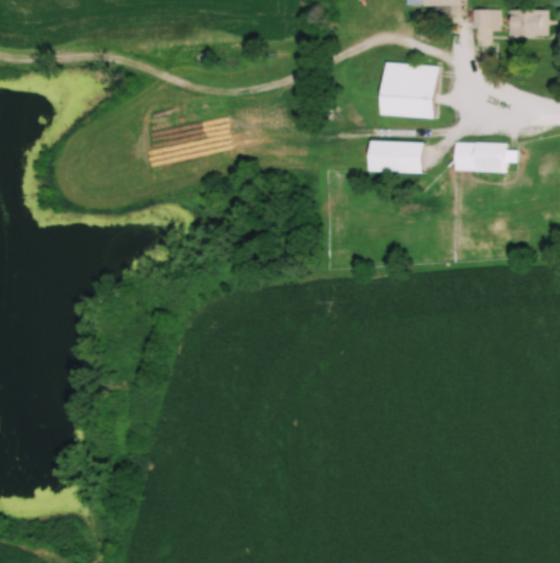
[(485,45),(485,31),(498,31),(498,10),(473,10),(473,45),(485,45)]
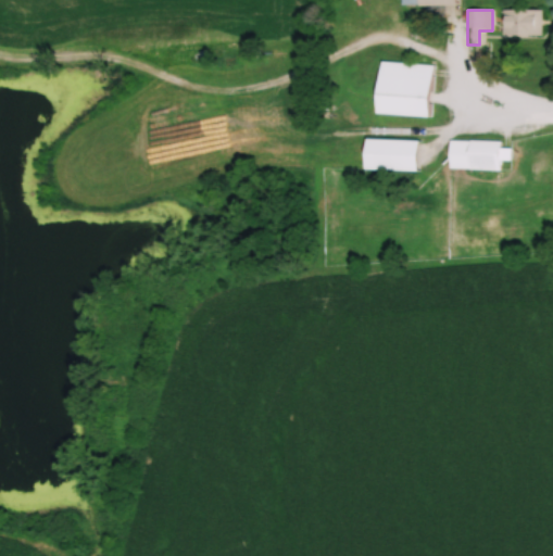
[(542,10),(503,10),(503,37),(542,37),(542,10)]
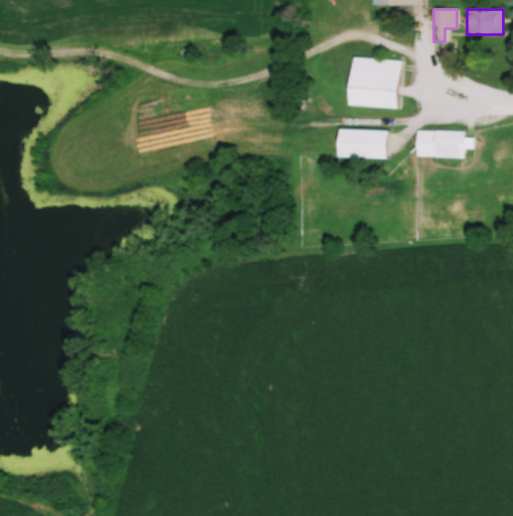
[(353,54),(400,58),(395,104),(348,100),(353,54)]
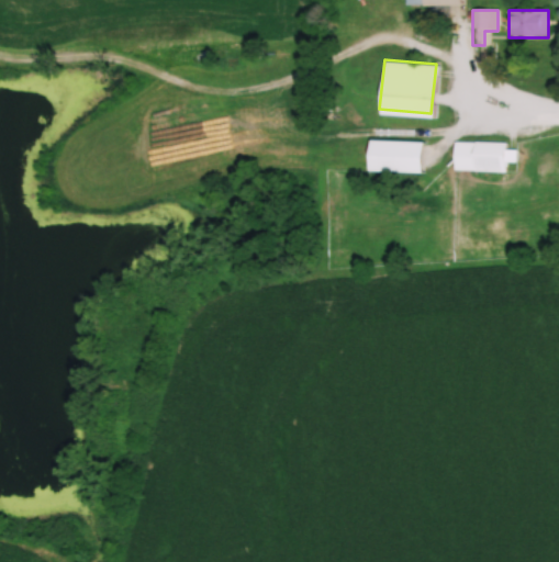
[(418,137),(417,167),(367,165),(368,135),(418,137)]
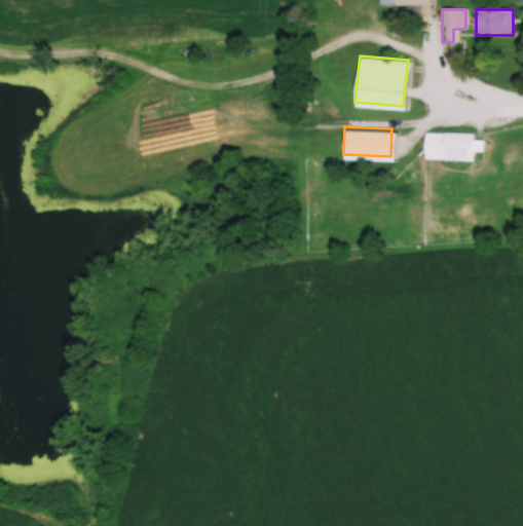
[(470,133),(470,163),(421,161),(422,132),(470,133)]
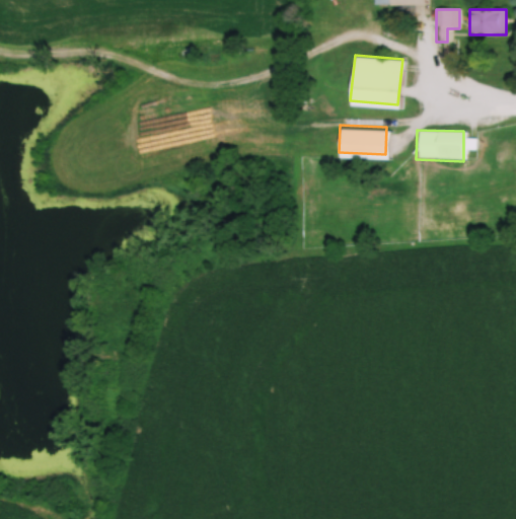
All buildings are outlined.
